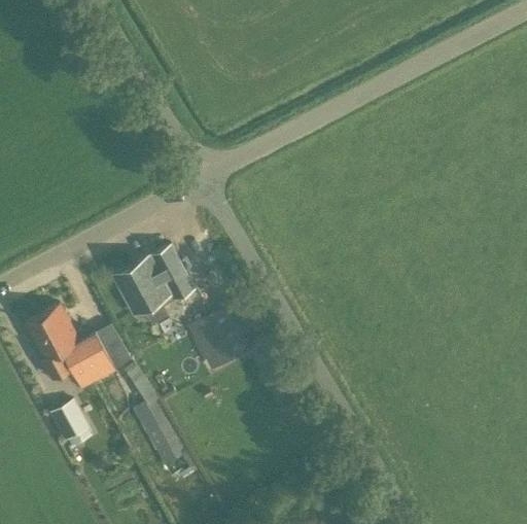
[(135,264),(113,275),(134,314),(144,308),(152,322),(168,315),(163,305),(195,288),(171,244),(154,253),(151,247),(132,257),(135,264)]
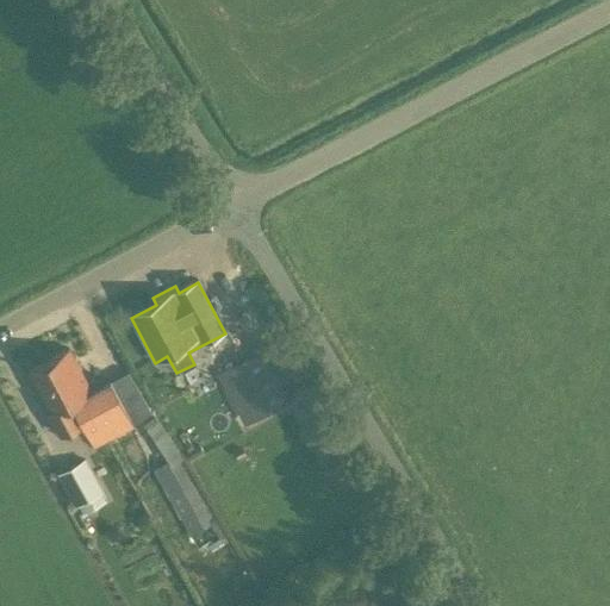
[(70,351),(50,362),(83,423),(95,445),(134,425),(111,383),(93,393),(70,351)]
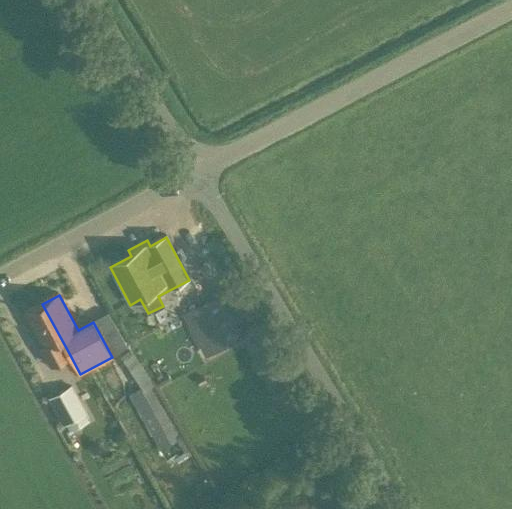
[(221,297),(184,317),(207,359),(244,339),(221,297)]
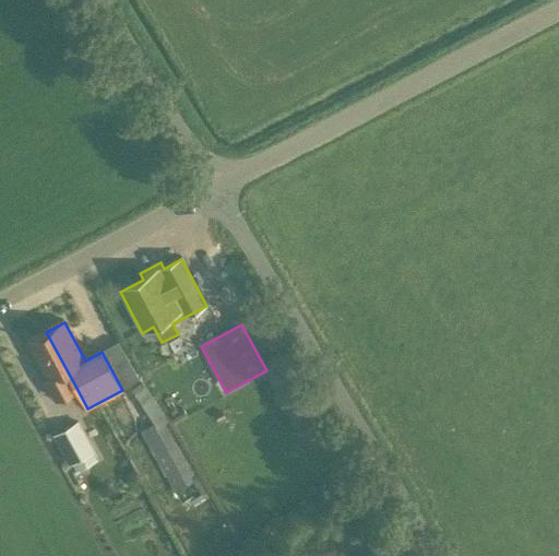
[(76,388),(46,332),(27,342),(48,381),(46,382),(55,400),(76,388)]
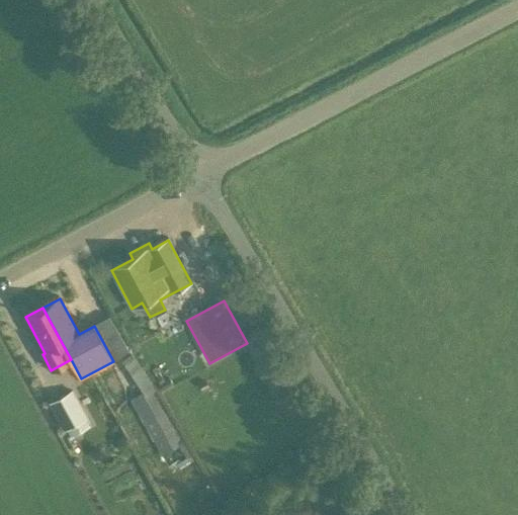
[(89,420),(73,392),(49,405),(64,433),(67,432),(70,438),(90,428),(86,422),(89,420)]
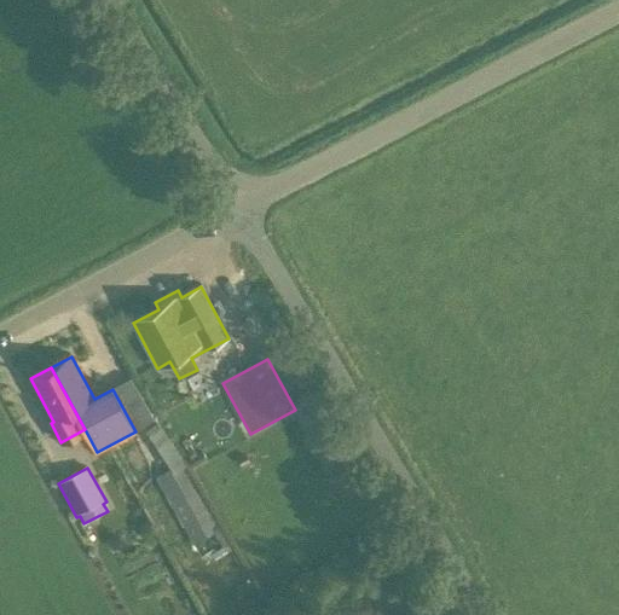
[(173,473),(156,482),(189,537),(204,528),(209,537),(219,551),(227,546),(183,469),(174,474),(173,473)]
